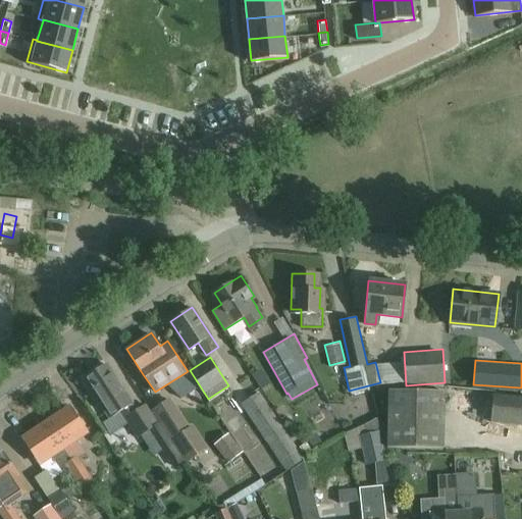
[(95,369),(85,376),(97,397),(110,417),(103,422),(107,427),(111,433),(119,428),(128,422),(133,429),(138,436),(148,429),(159,422),(153,412),(146,402),(141,405),(137,408),(135,405),(132,402),(131,403),(126,397),(122,391),(123,390),(114,376),(106,363),(95,369)]
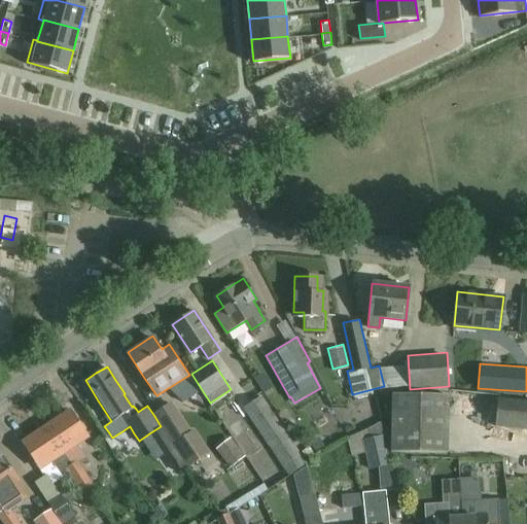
[(448,452),(450,393),(392,392),(391,450),(448,452)]
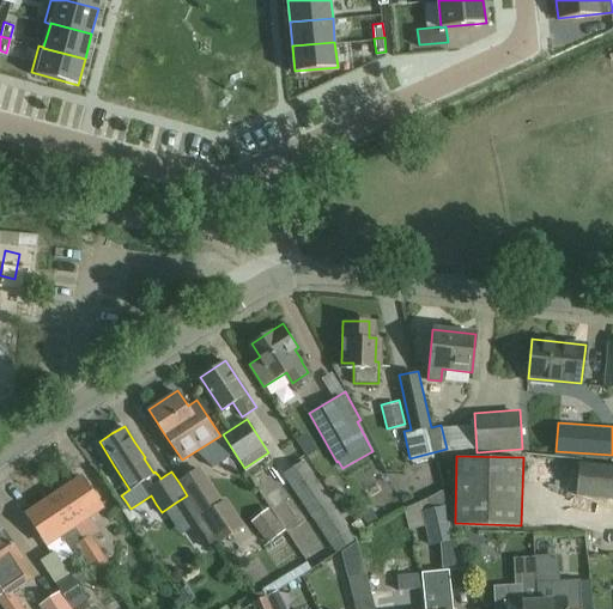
[(283,473),(335,550),(357,537),(304,458),(283,473)]
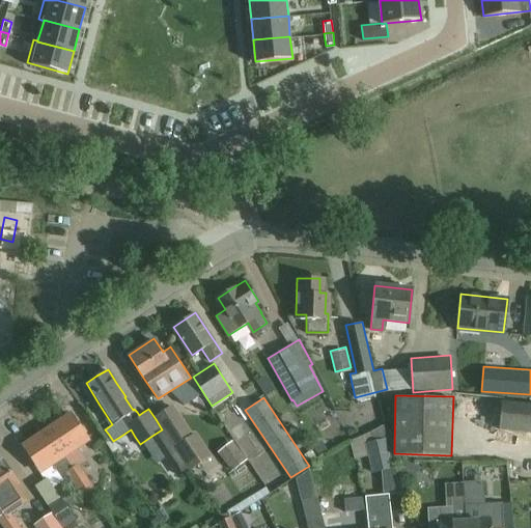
[(530,401),(504,399),(502,399),(499,427),(530,431),(530,401)]
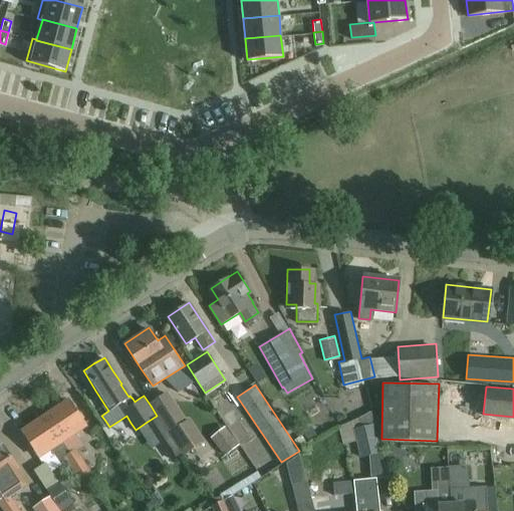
[(161,389),(147,398),(170,434),(184,454),(203,442),(189,421),(184,424),(161,389)]
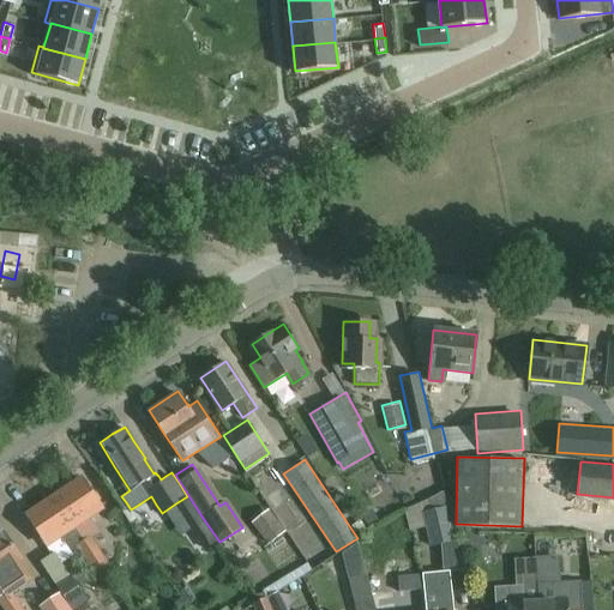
[(83,477),(54,496),(84,539),(78,543),(80,548),(80,547),(88,557),(92,554),(95,557),(102,553),(91,536),(100,531),(89,514),(102,506),(83,477)]
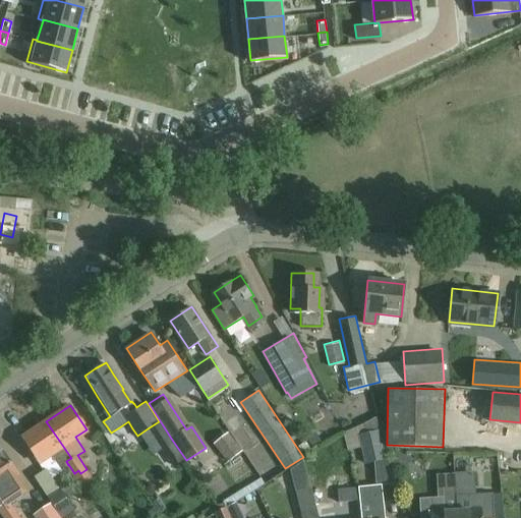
[(71,458),(46,421),(22,437),(39,461),(52,453),(62,469),(68,465),(66,461),(71,458)]
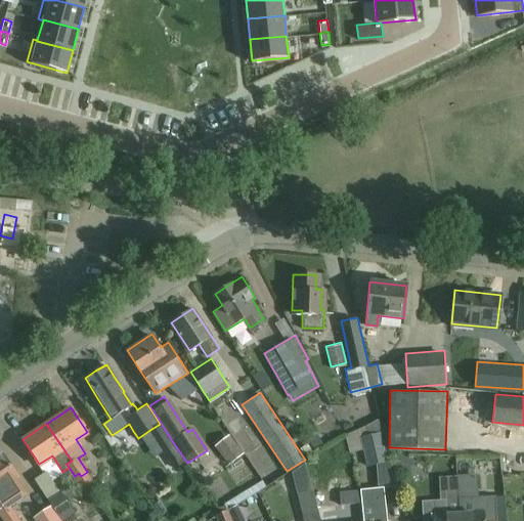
[(381,431),(372,434),(361,436),(368,465),(388,460),(381,431)]
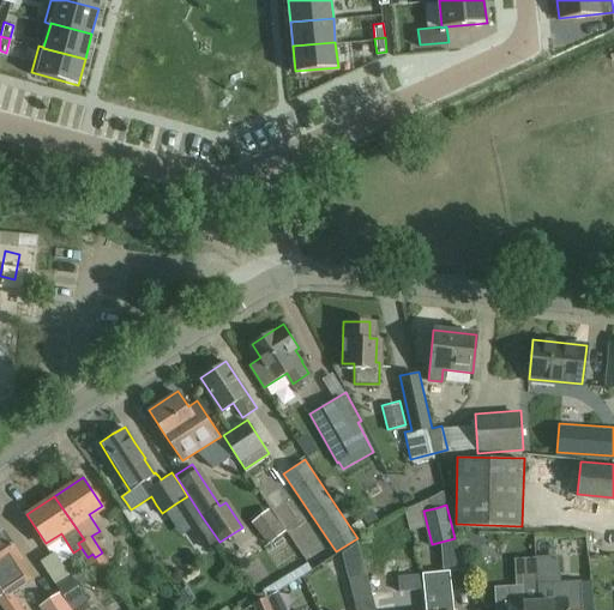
[(182,514),(193,530),(205,523),(194,506),(182,514)]
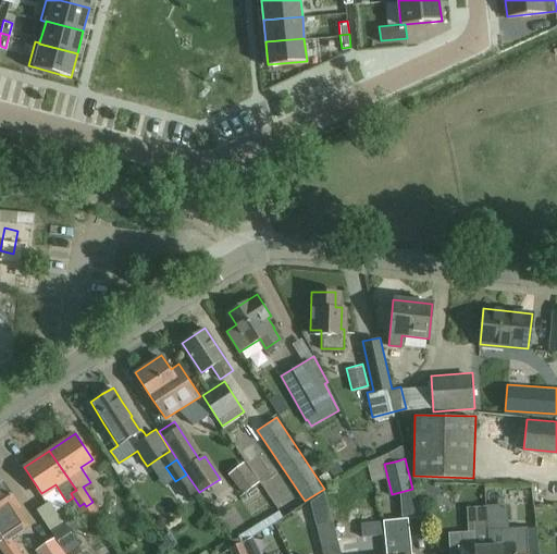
[(248,468),(233,480),(243,493),(259,481),(248,468)]
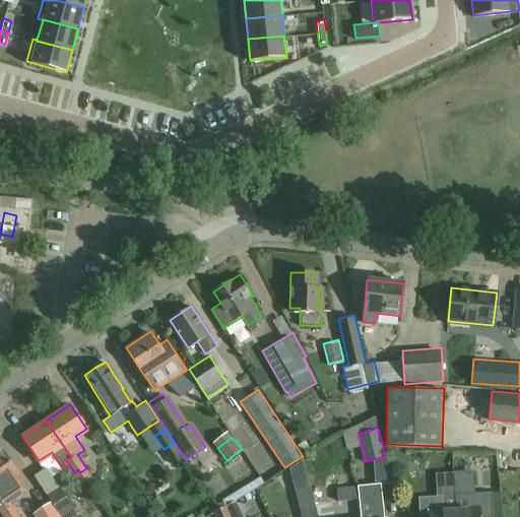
[(2,449),(0,450),(0,498),(2,502),(3,502),(0,504),(0,508),(5,516),(11,514),(13,516),(18,513),(20,516),(9,498),(12,497),(3,483),(18,473),(2,449)]
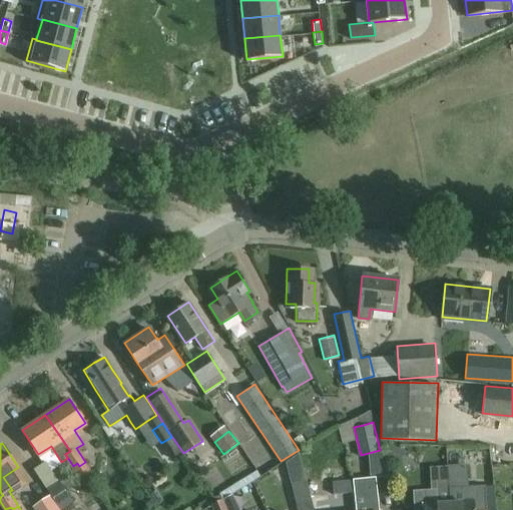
[(384,456),(400,464),(406,451),(390,443),(384,456)]
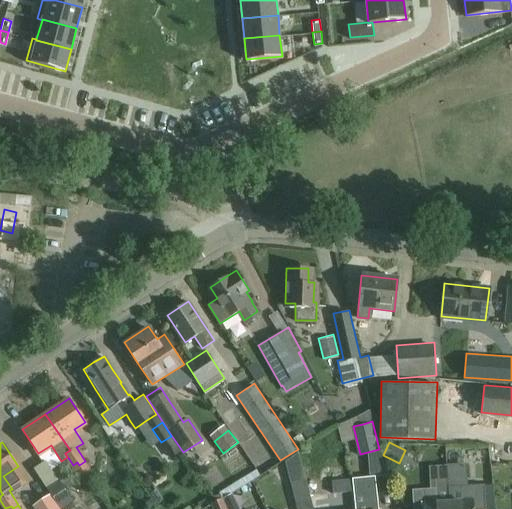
[(299,453),(286,461),(291,482),(306,478),(299,453)]
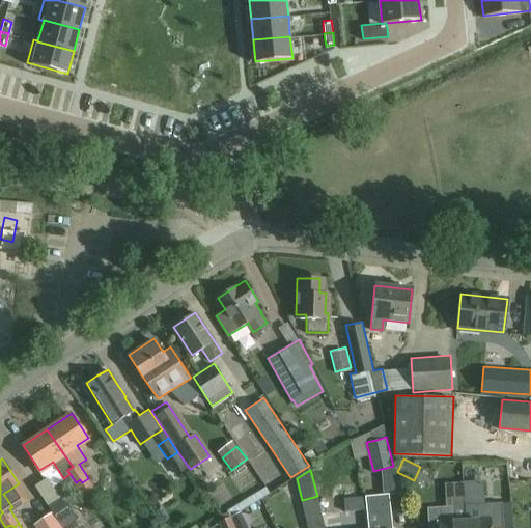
[(384,470),(383,490),(392,491),(393,470),(384,470)]
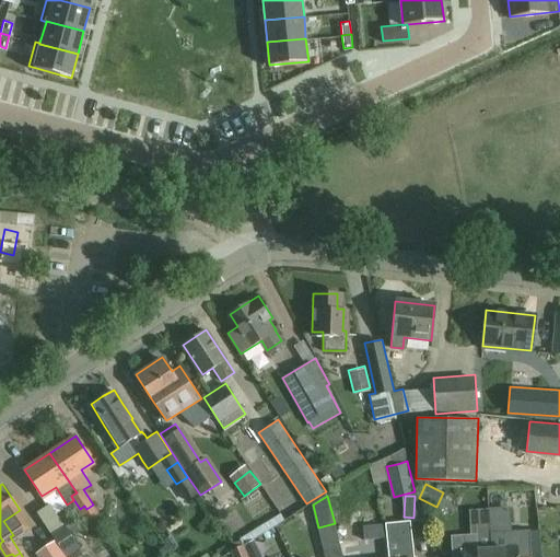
[(84,506),(80,509),(90,524),(101,518),(93,505),(86,509),(84,506)]
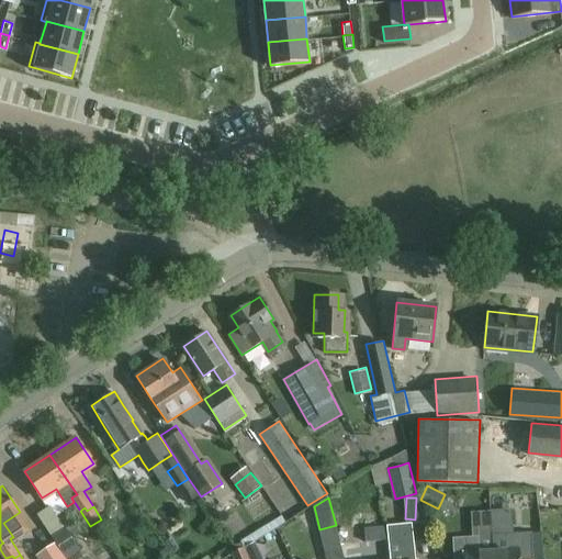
[(471,511),(471,529),(490,530),(490,511),(471,511)]
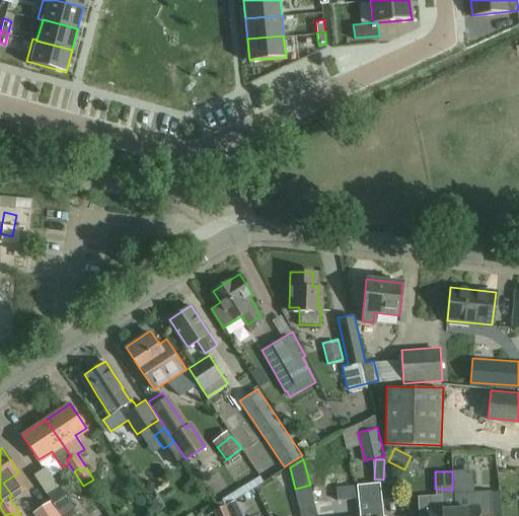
[(380,482),(357,485),(360,510),(360,515),(383,515),(382,502),(380,482)]
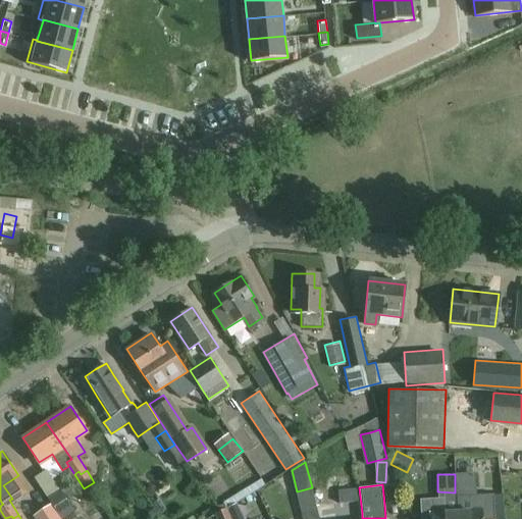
[(60,485),(47,494),(61,515),(62,514),(74,507),(60,485)]
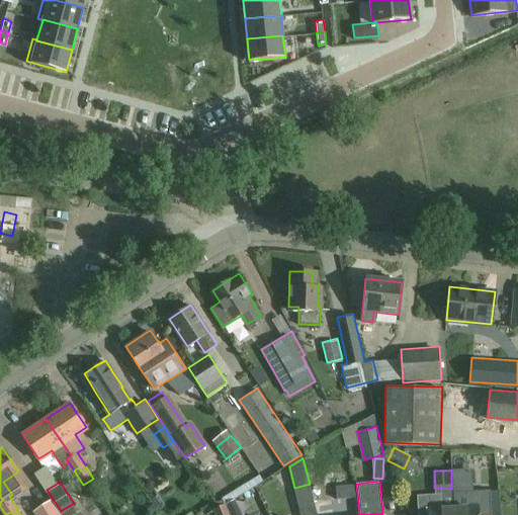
[(310,484),(294,488),(300,514),(317,514),(313,498),(310,484)]
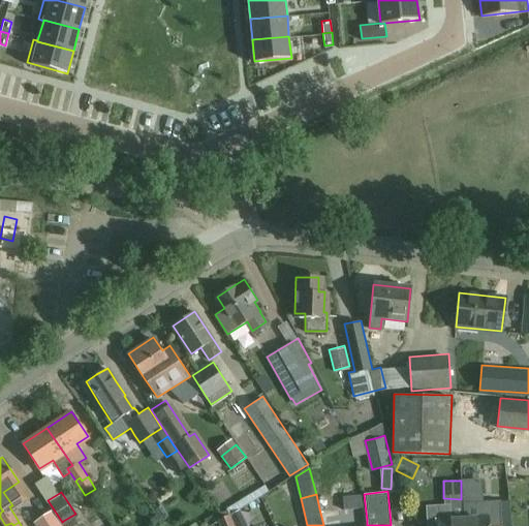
[(476,517),(463,518),(463,525),(488,525),(500,525),(499,500),(475,501),(476,517)]
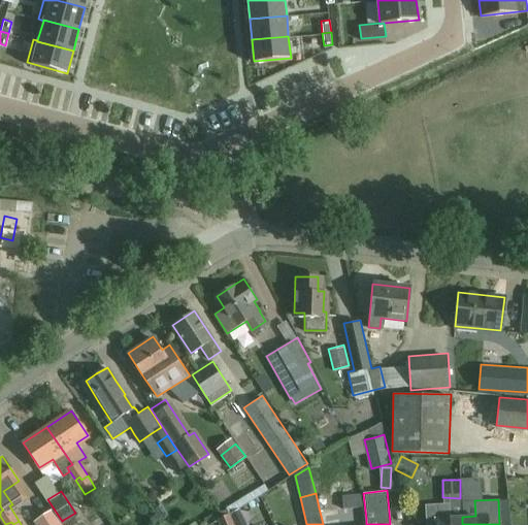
[(462,524),(462,517),(449,517),(448,502),(425,503),(425,524),(462,524)]
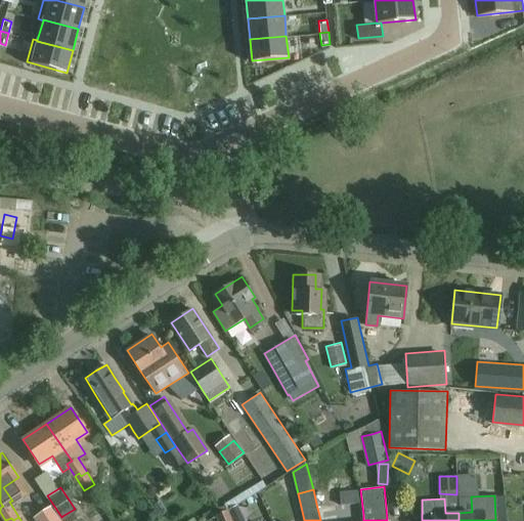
[(51,504),(33,516),(36,520),(61,520),(61,519),(51,504)]
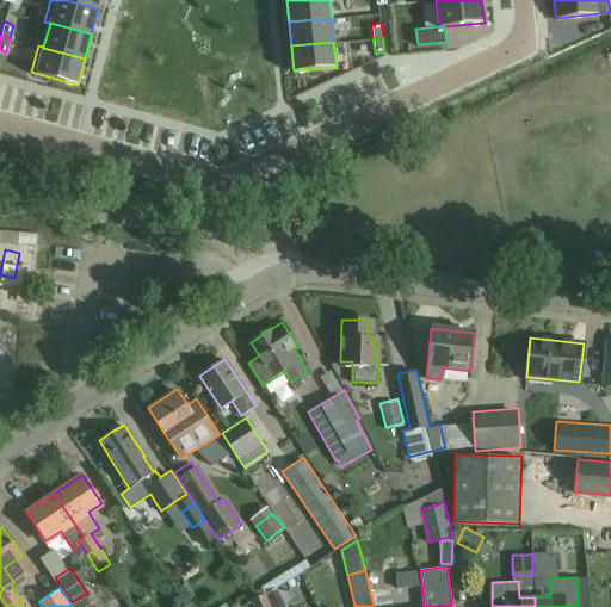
[(257,596),(252,599),(255,606),(271,606),(266,595),(263,587),(254,590),(257,596)]
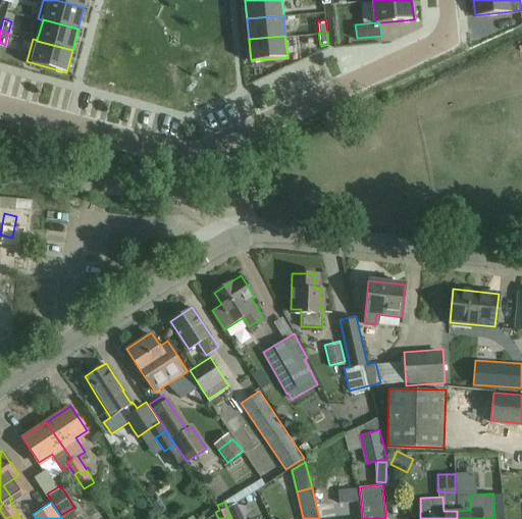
[(231,506),(227,509),(231,518),(243,518),(242,517),(237,503),(231,506)]
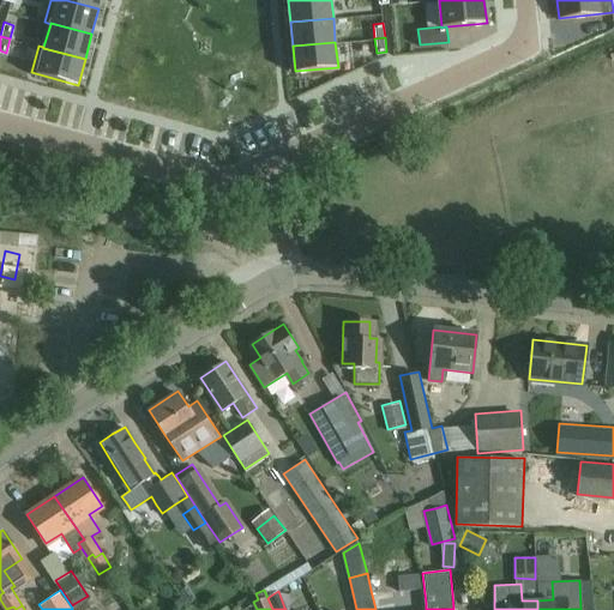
[(314,596),(290,601),(292,609),(304,609),(317,608),(314,596)]
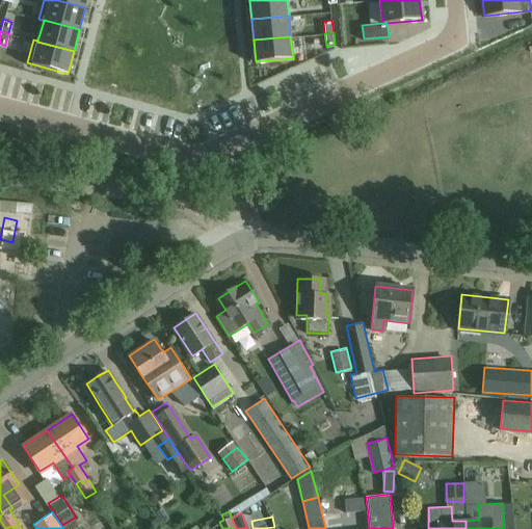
[(74,520),(62,527),(62,528),(72,528),(78,526),(74,520)]
